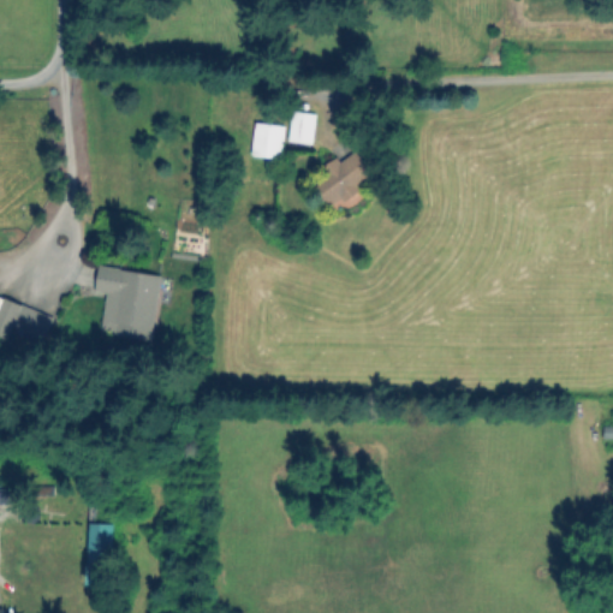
[(290,143),(314,144),(315,115),(291,113),(290,143)]
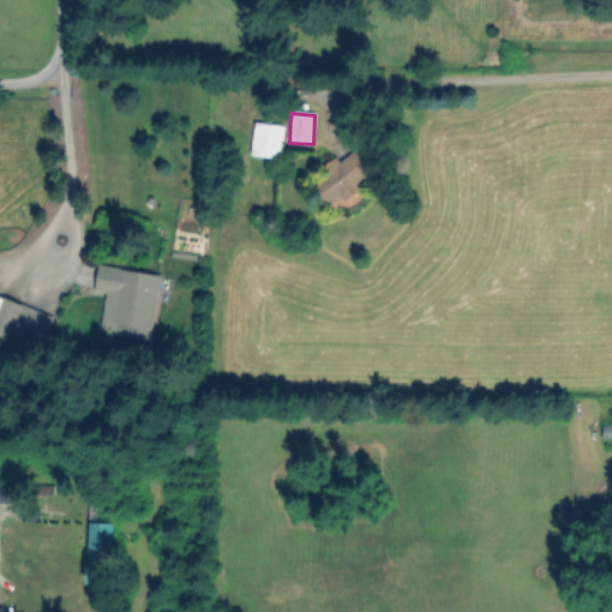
[(282,160),(286,127),(255,124),(251,156),(282,160)]
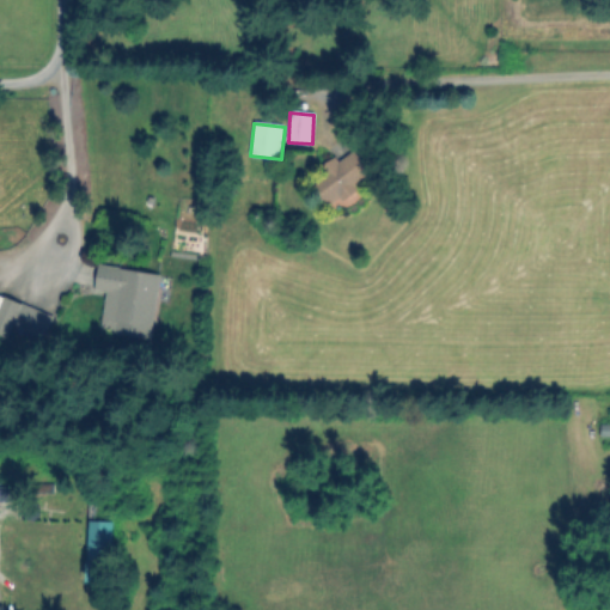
[(339,163),(334,157),(316,171),(323,181),(313,188),(335,215),(363,194),(355,184),(371,172),(353,151),(339,163)]
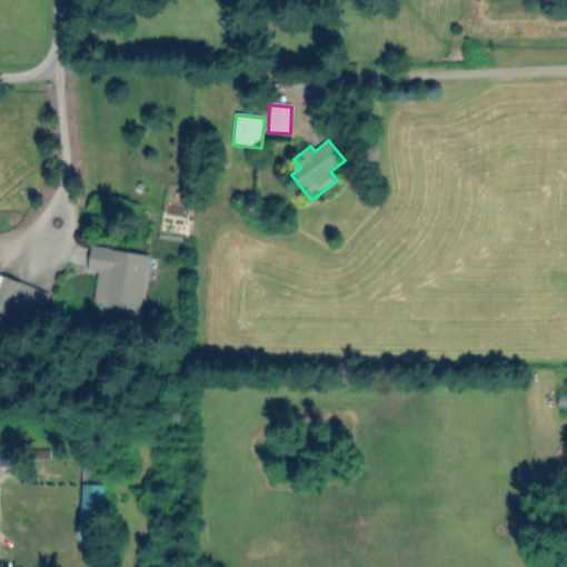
[(149,255),(90,247),(88,270),(99,271),(93,309),(141,316),(149,255)]
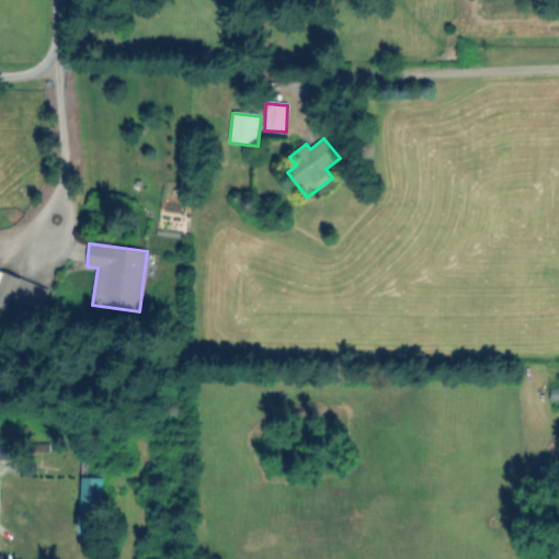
[(49,291),(0,271),(0,307),(7,310),(11,300),(42,312),(49,291)]
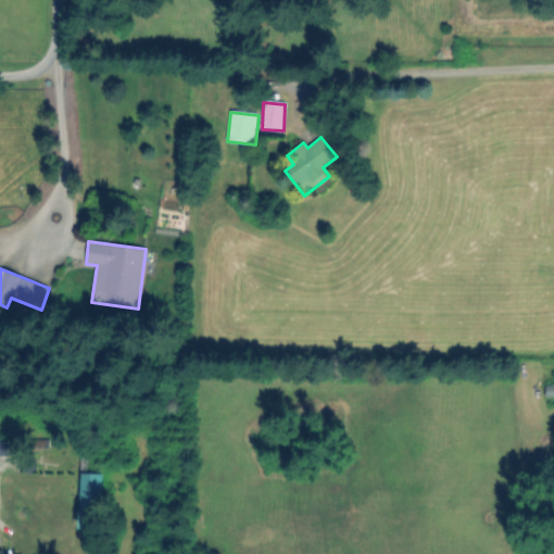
[(14,456),(14,441),(0,441),(0,461),(0,462),(0,456),(14,456)]
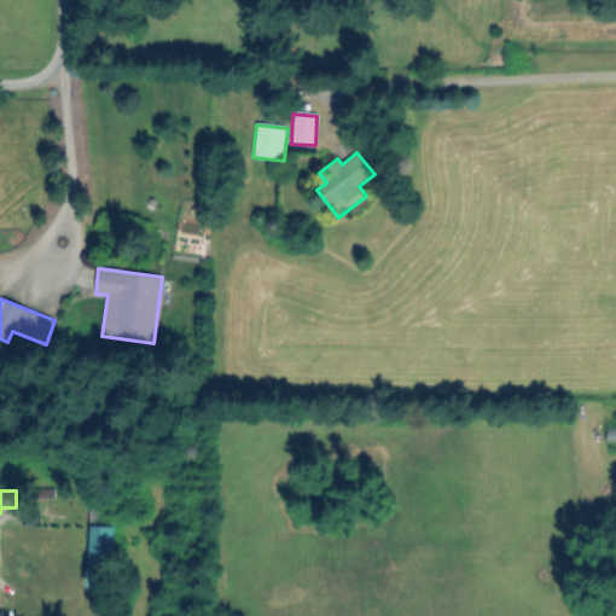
[(110,588),(112,528),(89,527),(87,588),(110,588)]
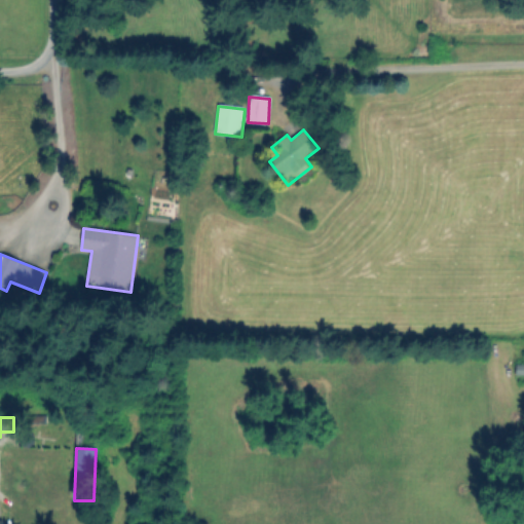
All buildings are outlined.
